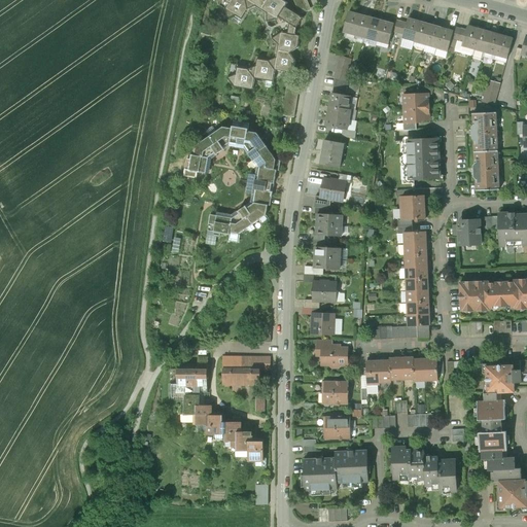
[(288,34),(281,32),(272,39),(279,44),(277,58),(269,61),(257,59),(256,66),(248,69),(237,67),(236,74),(229,77),(235,86),(253,90),(255,78),(273,81),(275,70),(293,73),(295,61),(290,54),(297,47),(300,36),(295,35),(296,28),(303,18),(285,7),(287,3),(282,0),(222,0),(219,5),(225,9),(229,20),(236,15),(242,19),(247,9),(255,6),(267,13),(267,22),(278,20),(279,18),(289,24),(288,34)]
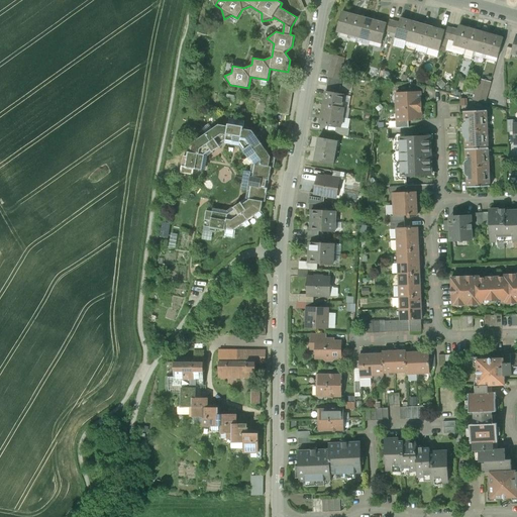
[(353,14),(342,11),(336,31),(348,34),(353,14)]
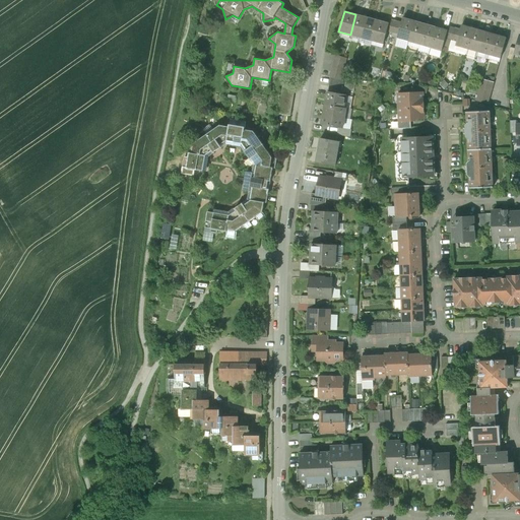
[(367,17),(355,14),(350,35),(362,38),(367,17)]
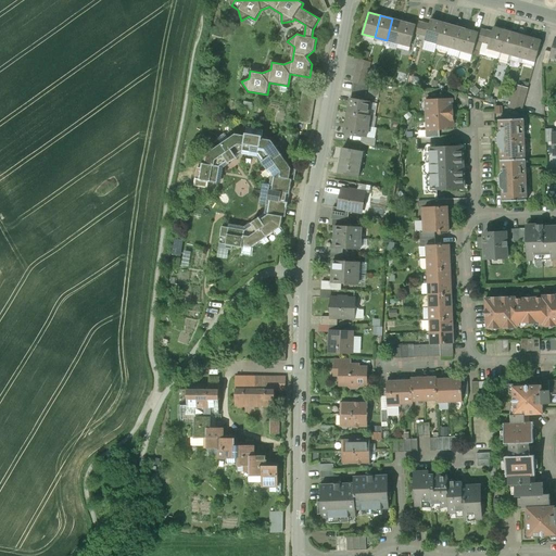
[(404,22),(392,19),(387,40),(397,43),(404,22)]
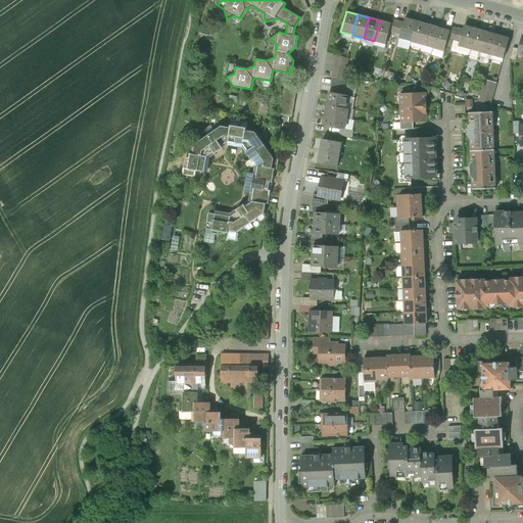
[(417,21),(406,17),(405,22),(400,35),(399,39),(411,42),(417,21)]
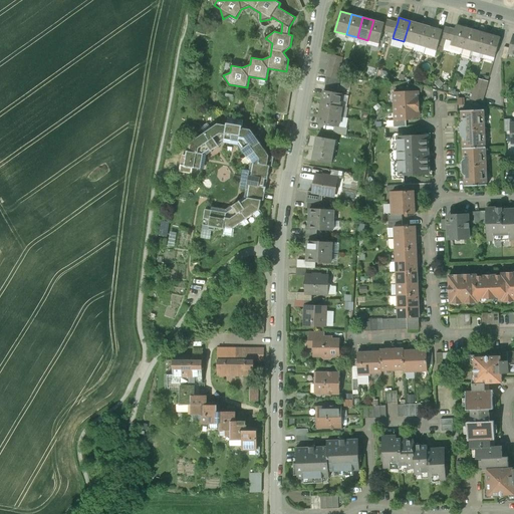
[(386,19),(384,23),(382,31),(389,32),(392,21),(386,19)]
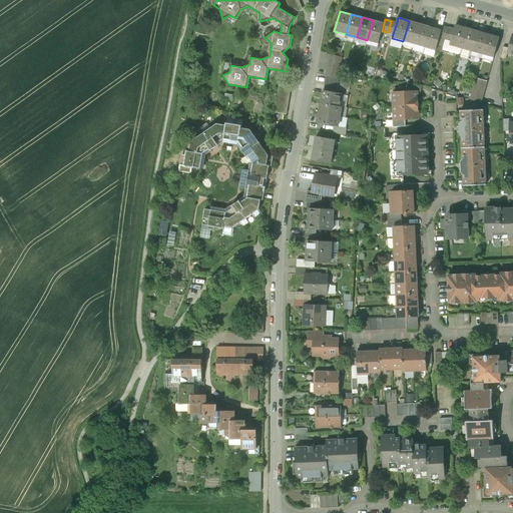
[(384,23),(373,20),(367,40),(379,43),(382,31),(384,23)]
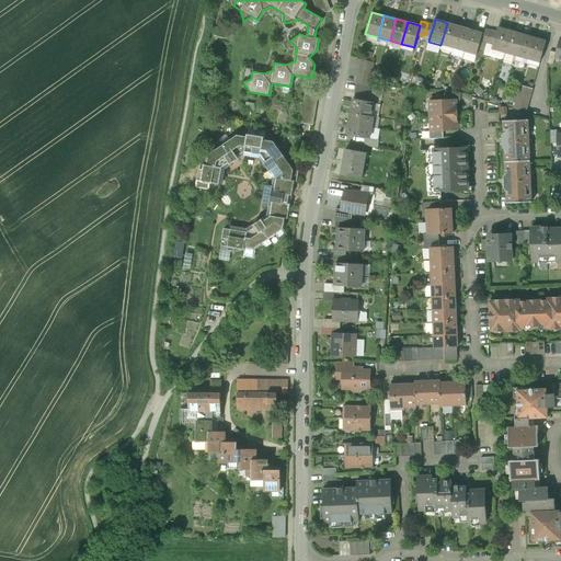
[(427,23),(424,35),(430,37),(434,24),(427,23)]
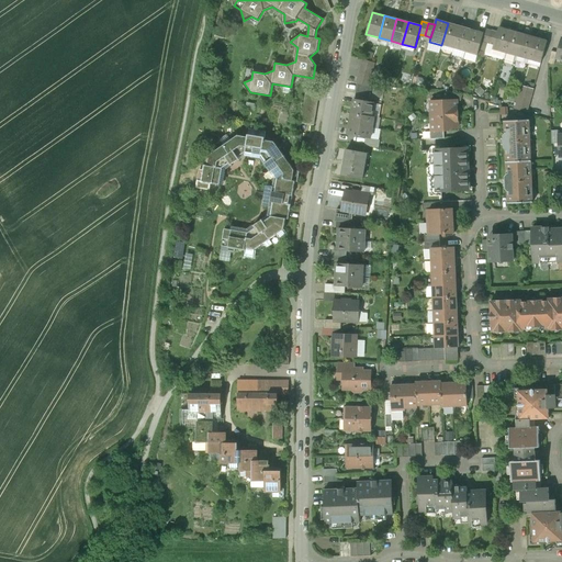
[(460,26),(448,23),(441,45),(453,48),(460,26)]
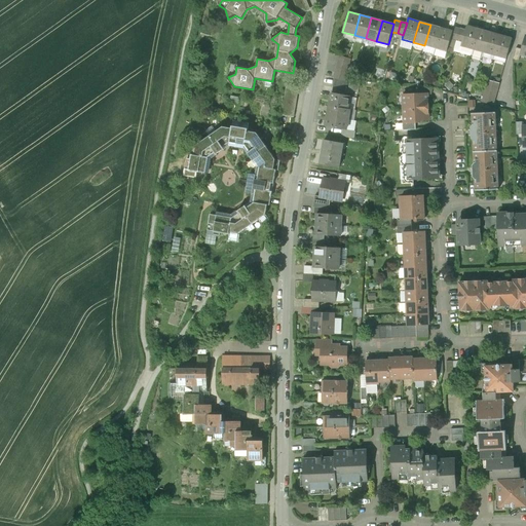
[(441,28),(430,25),(424,45),(423,51),(434,54),(436,48),(441,28)]
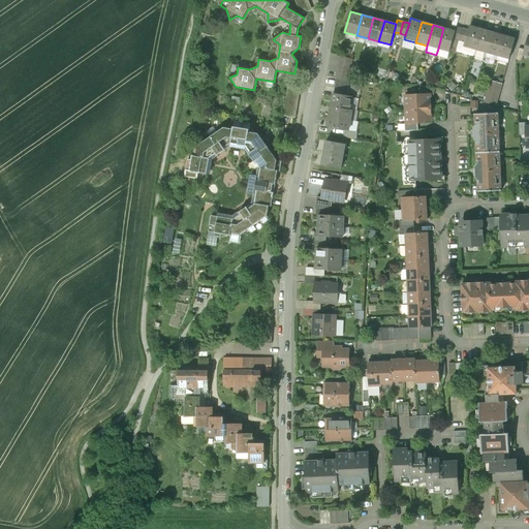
[(481,29),(470,26),(468,30),(465,42),(464,47),(475,50),(481,29)]
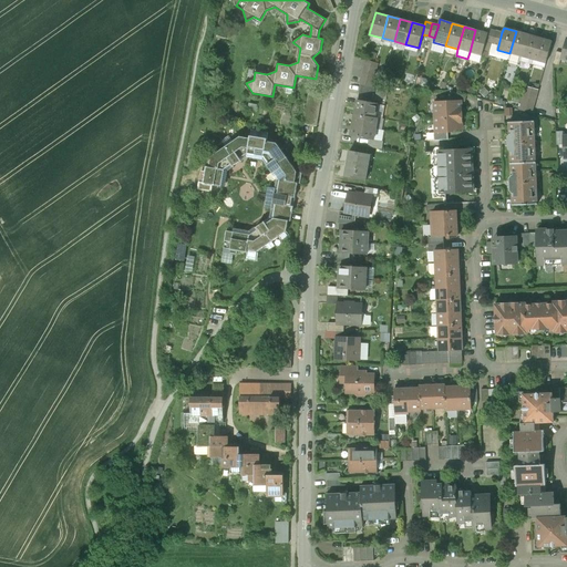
[(495,31),(490,29),(488,33),(486,42),(492,43),(495,31)]
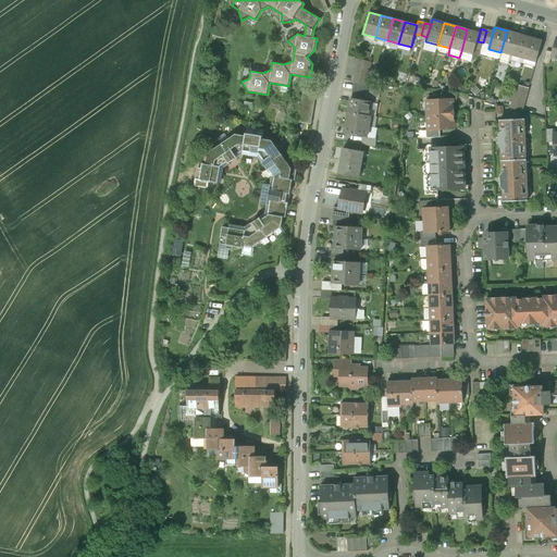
[(480,33),(467,29),(461,51),(473,54),(478,41),(480,33)]
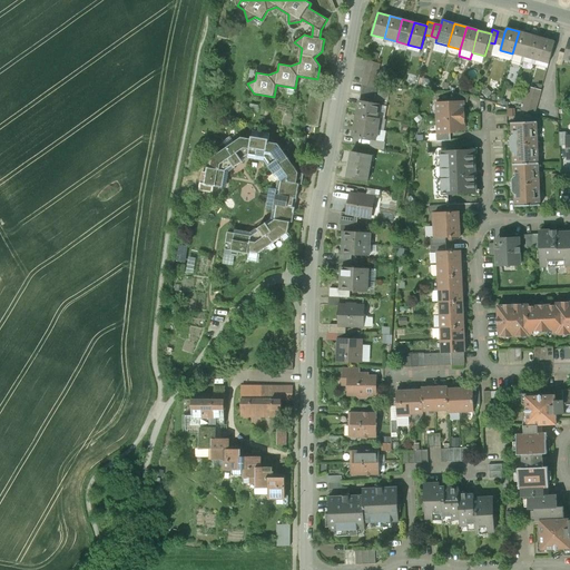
[(498,31),(494,43),(501,46),(504,32),(498,31)]
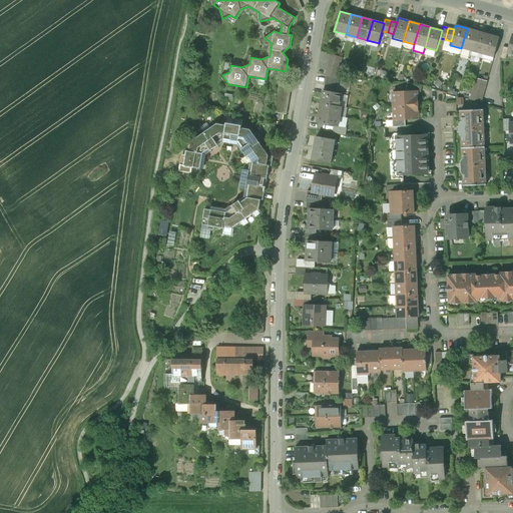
[(478,31),(467,28),(461,48),(472,51),(478,31)]
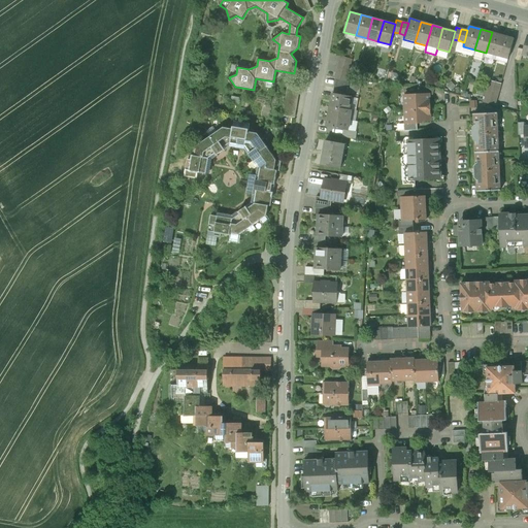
[(502,35),(492,32),(486,53),(497,56),(502,35)]
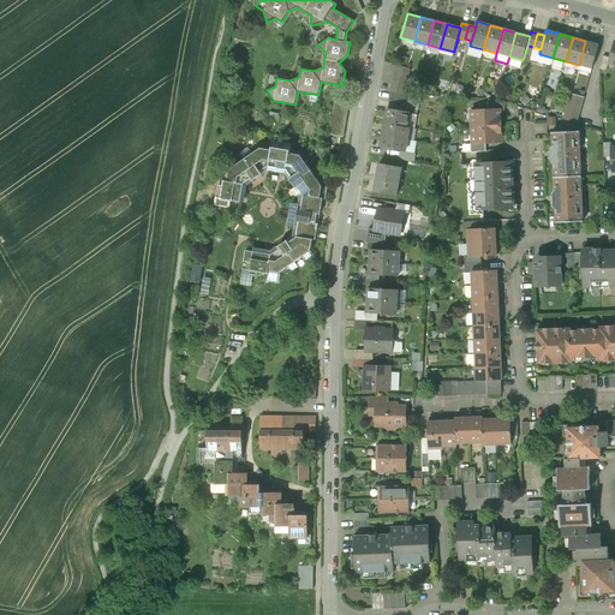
[(585,41),(579,65),(592,69),(599,45),(585,41)]
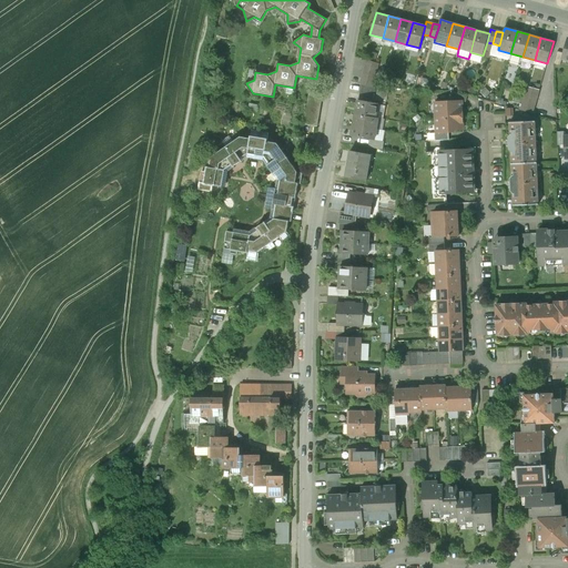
[(290,43),(286,61),(293,62),(296,44),(290,43)]
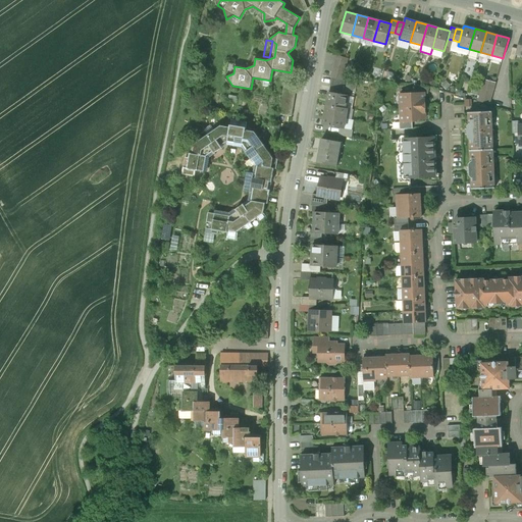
[(518,49),(512,47),(509,59),(515,60),(517,54),(518,49)]
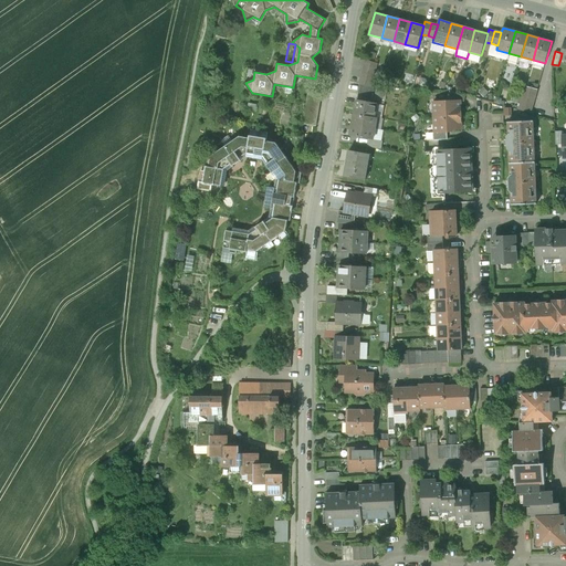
[(378,63),(365,60),(364,65),(376,70),(378,63)]
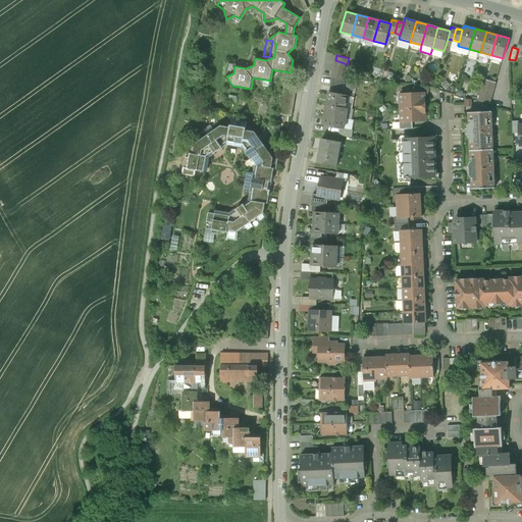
[(347,64),(335,60),(333,66),(346,69),(347,64)]
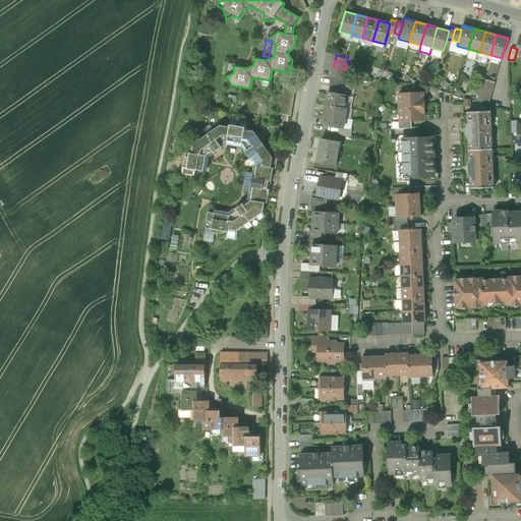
[(345,69),(333,66),(332,71),(343,74),(345,69)]
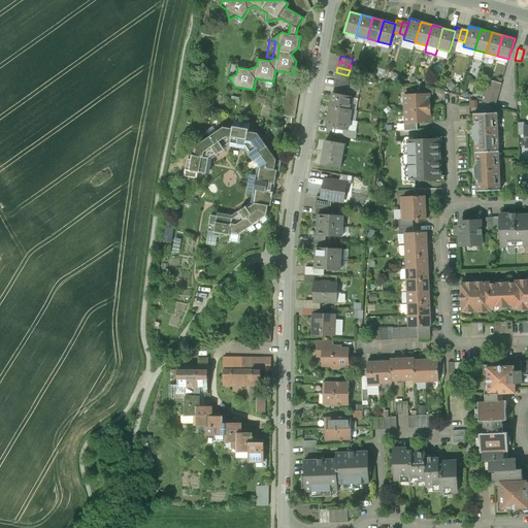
[(348,75),(336,72),(334,78),(335,78),(345,81),(348,75)]
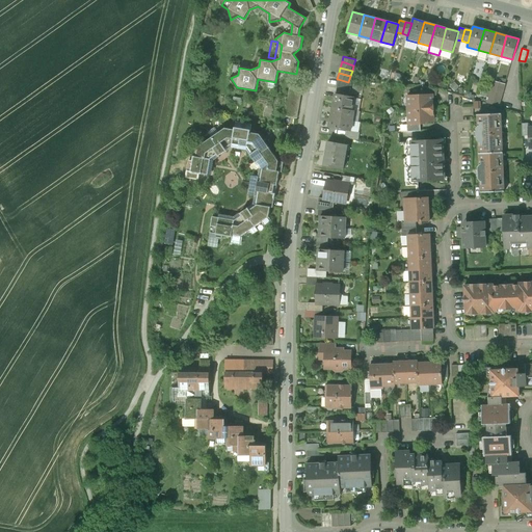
[(348,82),(338,79),(337,87),(349,90),(351,82),(348,82)]
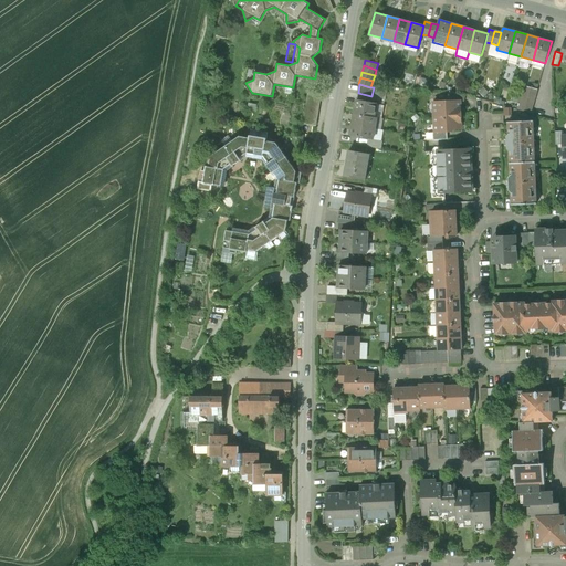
[(537,90),(525,86),(524,92),(536,95),(537,90)]
